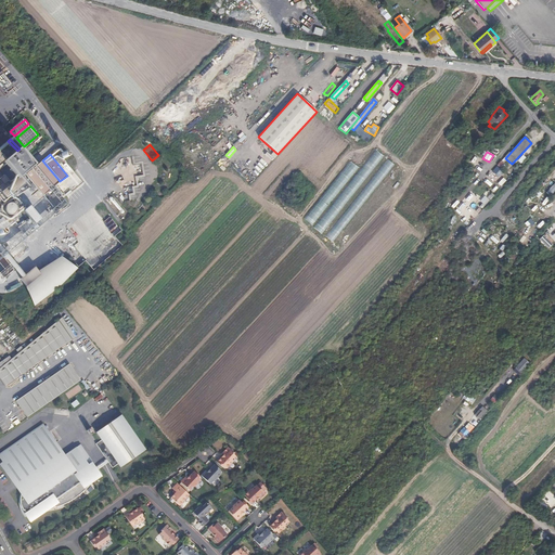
[(0,176),(13,192),(23,183),(17,178),(11,183),(0,169),(0,164),(4,160),(0,155),(0,176)]
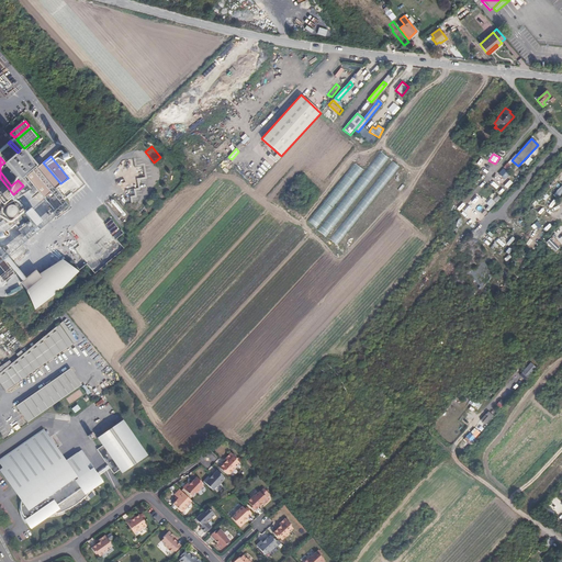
[(375,158),(318,231),(325,236),(382,164),(375,158)]
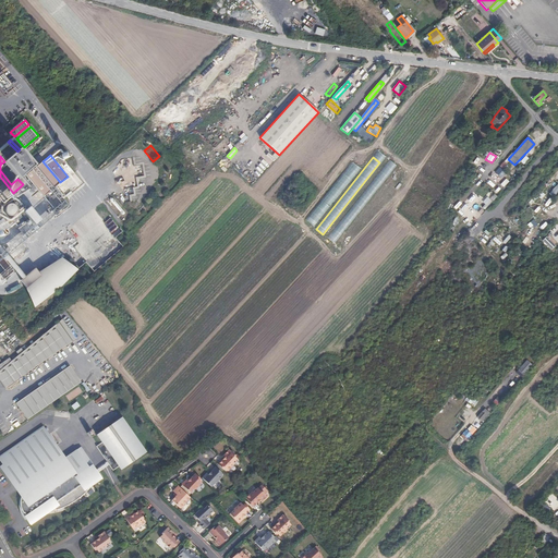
[(336,244),(395,165),(387,159),(329,239),(336,244)]
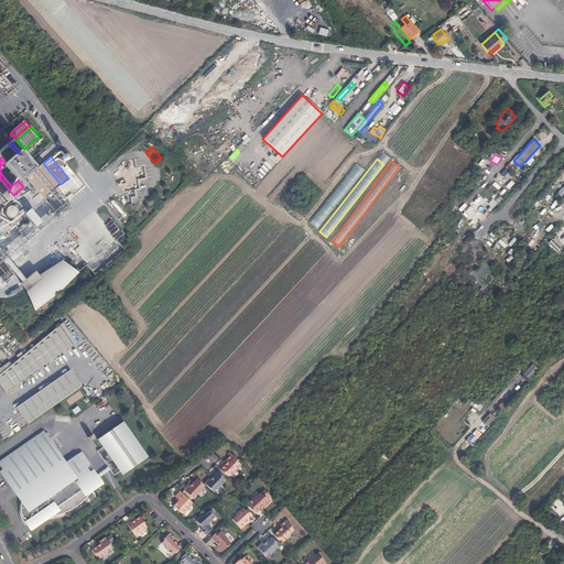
[(61,184),(43,163),(26,176),(44,198),(61,184)]
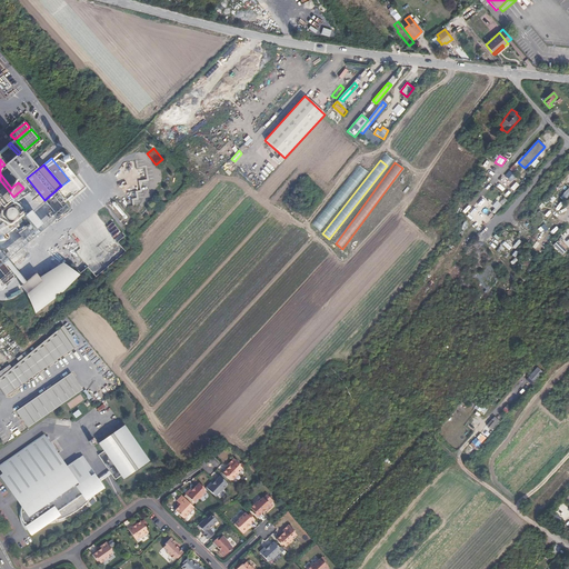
[(311,225),(320,231),(367,171),(358,165),(311,225)]
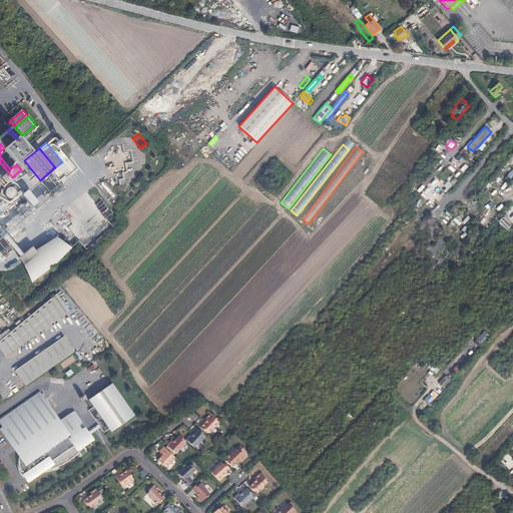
[(119,185),(126,184),(124,173),(129,172),(128,163),(138,161),(136,154),(131,154),(132,161),(125,162),(126,171),(121,172),(122,178),(118,179),(119,185)]
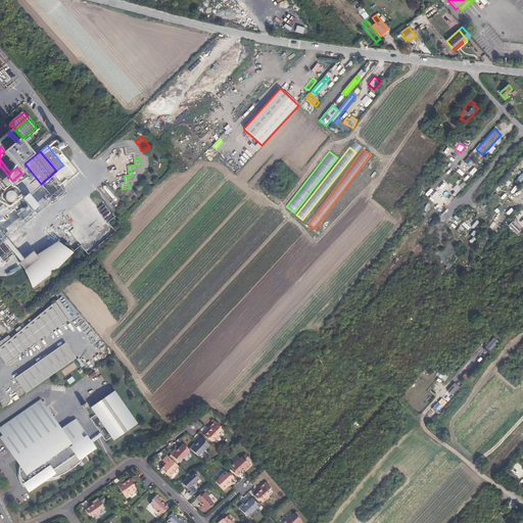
[(467,157),(464,162),(471,167),(474,161),(467,157)]
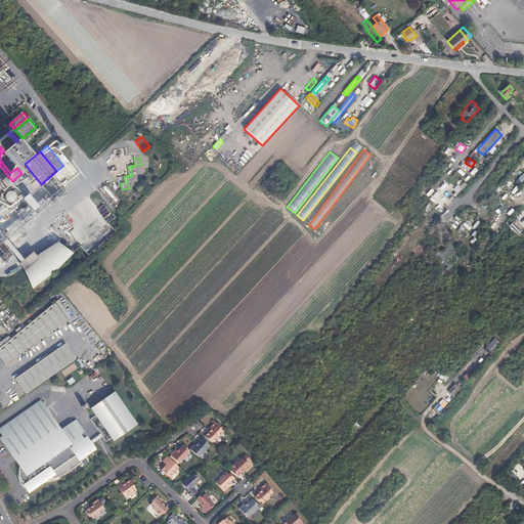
[(463,176),(469,170),(462,164),(455,170),(463,176)]
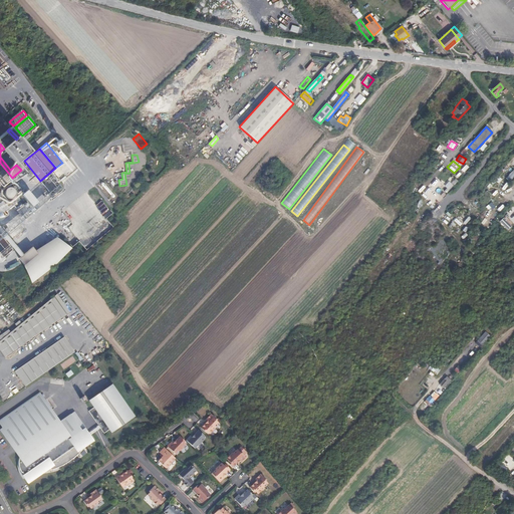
[(464,173),(469,168),(466,165),(461,170),(464,173)]
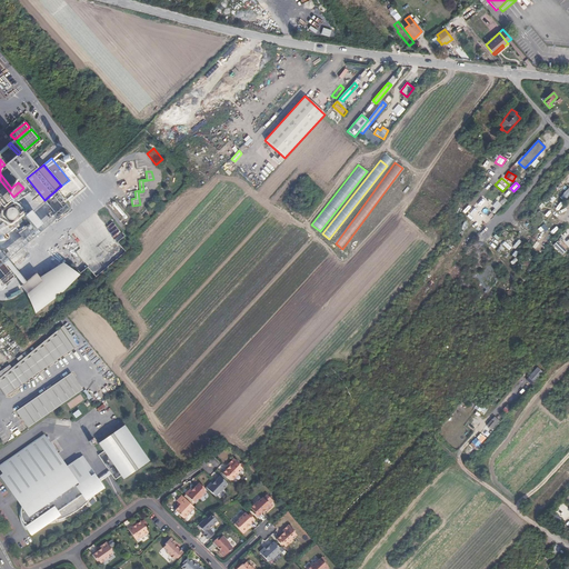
[(12,197),(8,191),(0,197),(6,203),(12,197)]
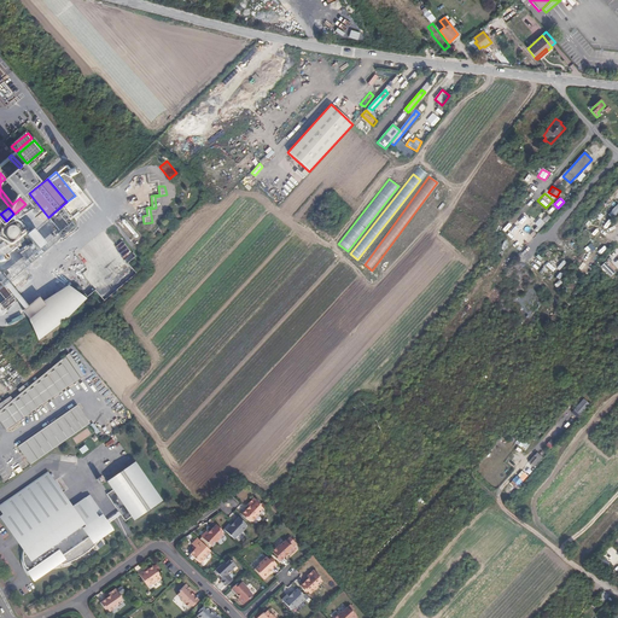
[(593,217),(599,222),(604,216),(598,211),(593,217)]
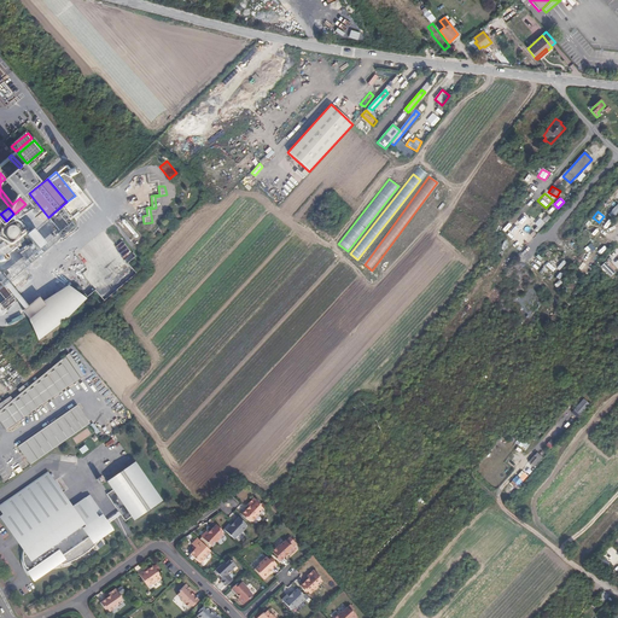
[(599,225),(605,231),(611,223),(605,217),(599,225)]
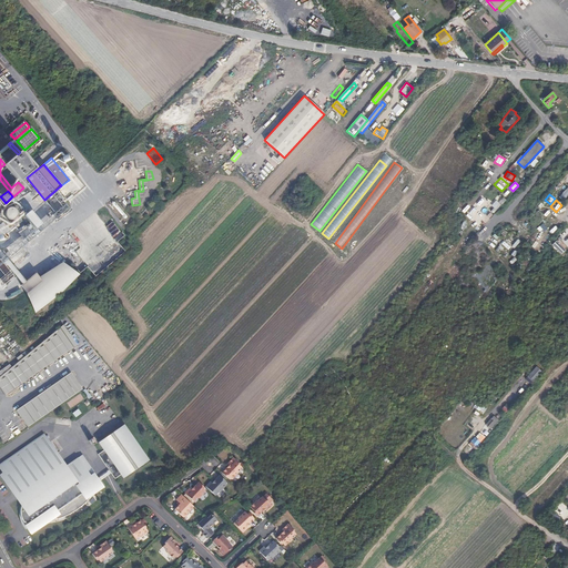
[(492,205),(496,210),(500,205),(496,201),(492,205)]
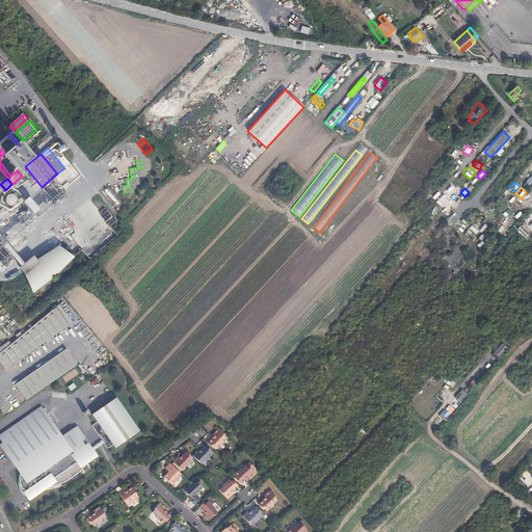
[(508,201),(504,196),(496,206),(500,209),(508,201)]
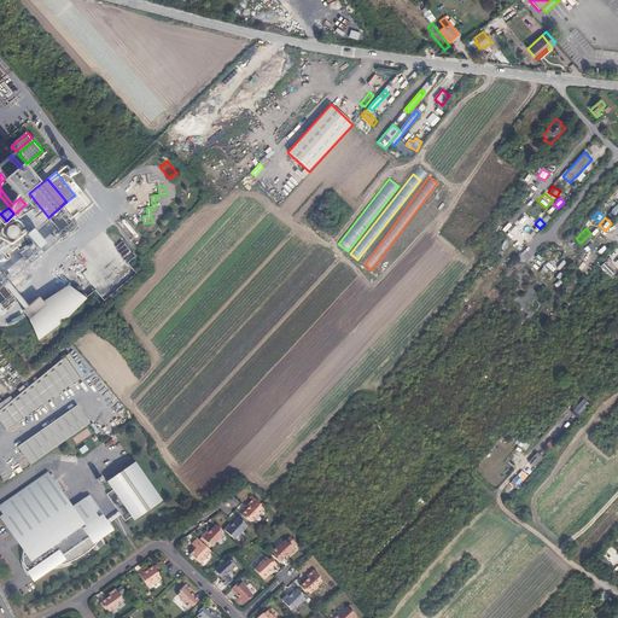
[(45,244),(33,229),(29,232),(41,246),(45,244)]
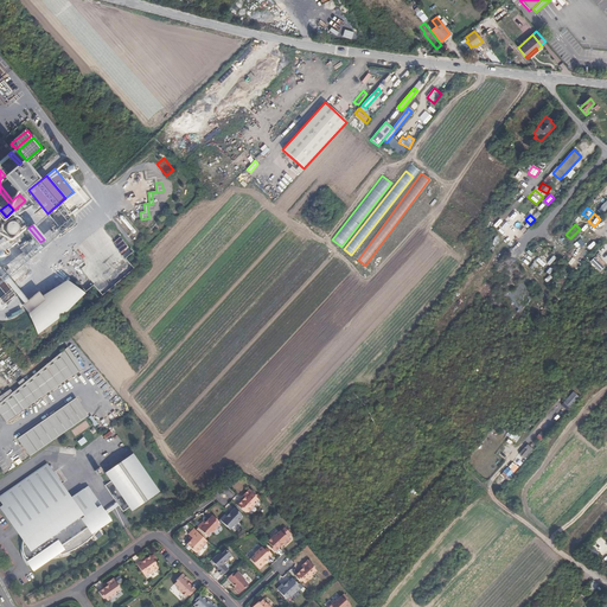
[(25,230),(34,242),(38,240),(30,229),(29,228),(25,230)]
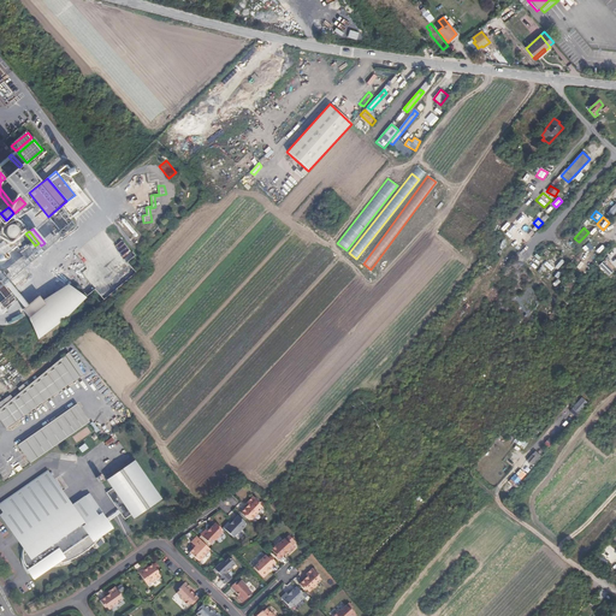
[(114,247),(120,253),(118,255),(126,264),(135,255),(120,241),(114,247)]
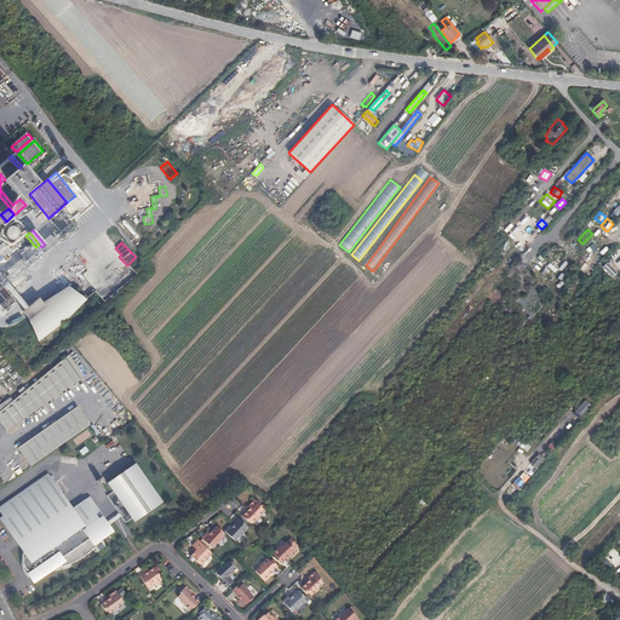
[(526,252),(522,260),(532,265),(535,257),(526,252)]
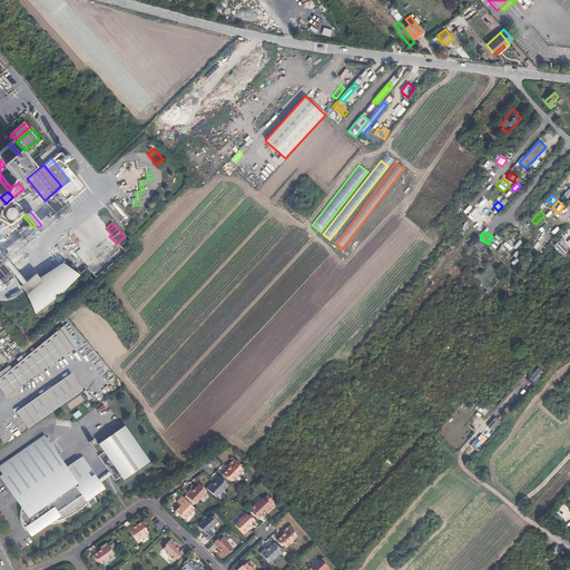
[(560,241),(553,246),(562,255),(569,248),(560,241)]
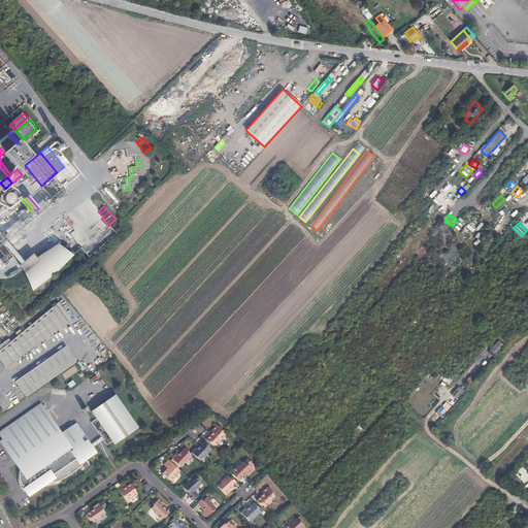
[(468,224),(466,226),(472,232),(474,230),(468,224)]
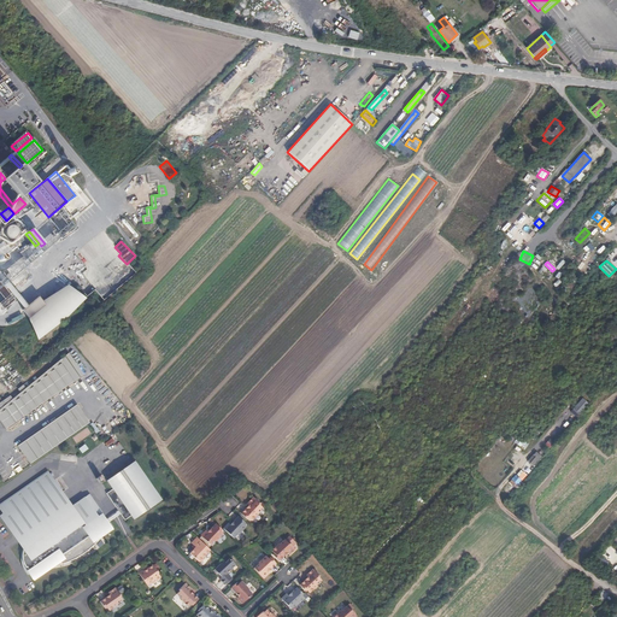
[(86,277),(93,282),(98,275),(92,270),(86,277)]
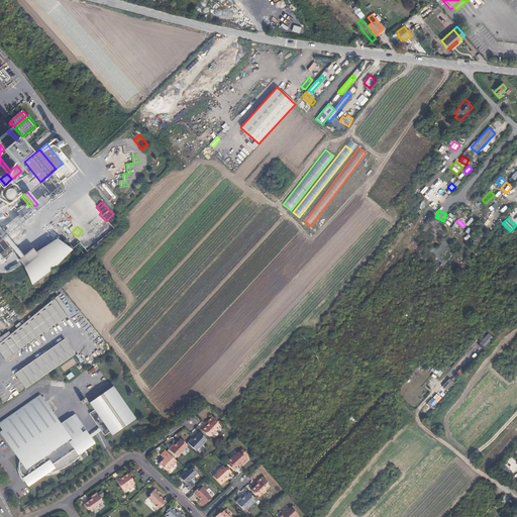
[(32,249),(27,253),(19,261),(26,268),(28,266),(32,280),(33,284),(35,283),(37,282),(42,279),(45,277),(48,275),(50,273),(53,272),(57,268),(62,264),(69,254),(56,243),(47,247),(35,253),(34,252),(32,249)]
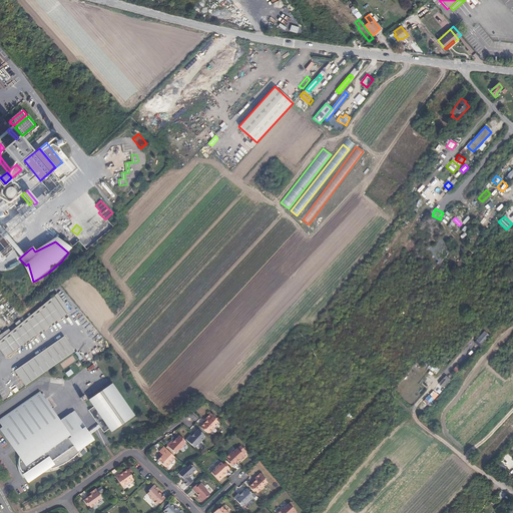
[(10,332),(0,340),(0,350),(4,356),(7,354),(8,355),(14,351),(13,350),(23,343),(23,344),(26,342),(26,341),(29,339),(29,340),(39,333),(38,332),(41,330),(42,331),(45,329),(44,328),(53,322),(54,323),(57,321),(56,319),(59,317),(60,318),(63,316),(63,315),(66,313),(66,314),(69,312),(57,293),(10,332)]
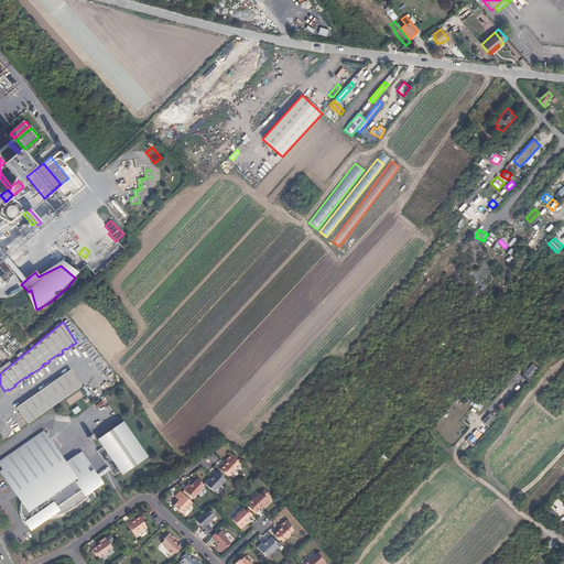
[(454,343),(446,336),(440,344),(447,350),(454,343)]
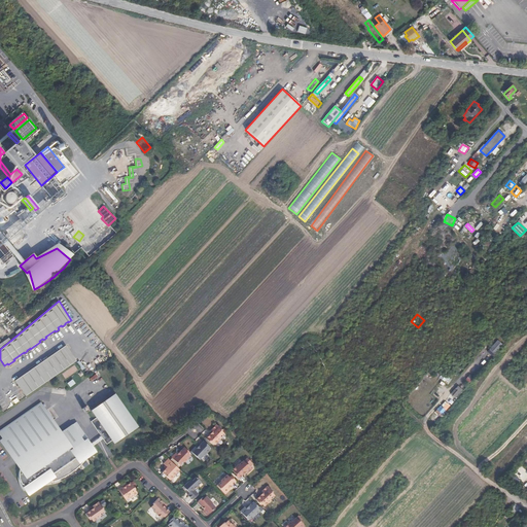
[(0,349),(10,341),(9,338),(0,344),(0,349)]
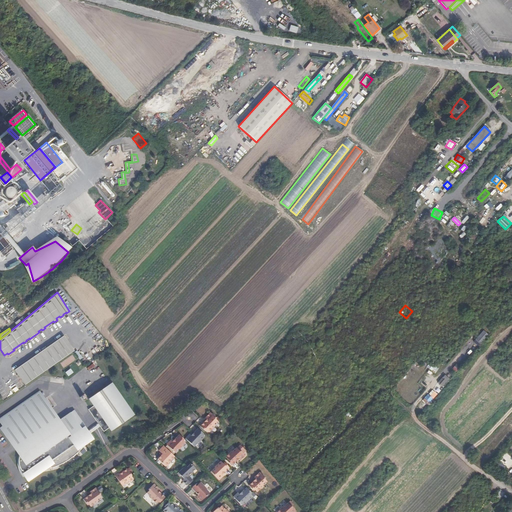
[(387,333),(384,330),(369,346),(373,349),(387,333)]
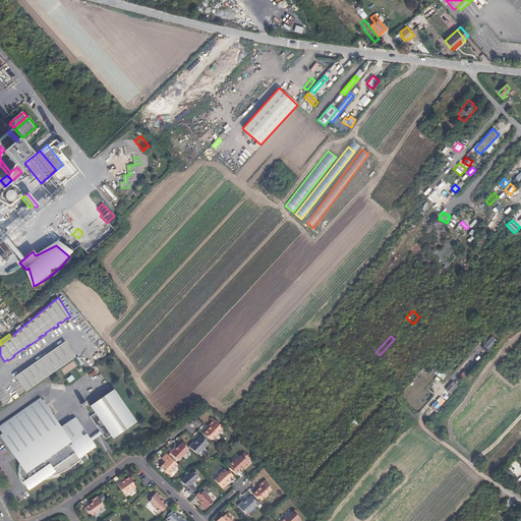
[(491,336),(481,348),(487,353),(497,341),(491,336)]
